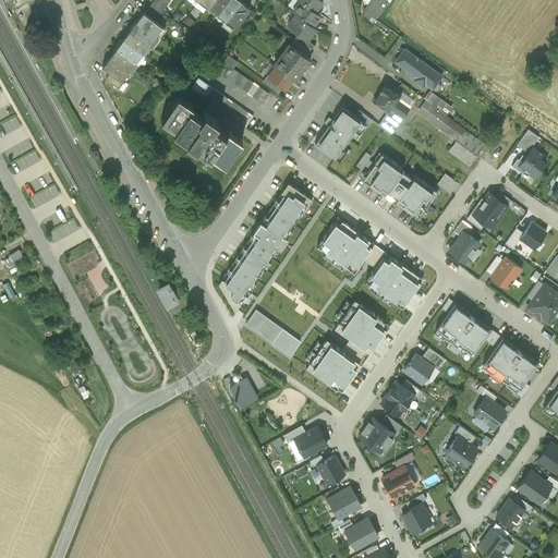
[(170,0),(154,0),(145,13),(155,20),(158,16),(162,11),(167,5),(170,0)]
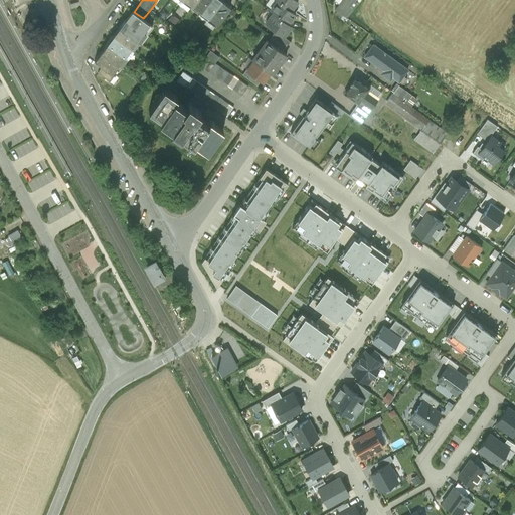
[(198,14),(208,0),(195,0),(190,7),(198,14)]
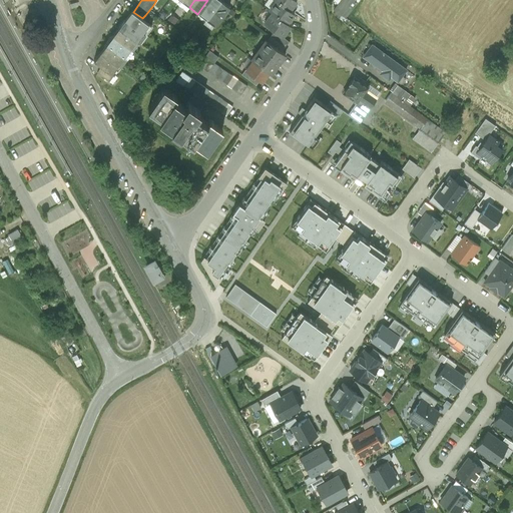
[(206,20),(220,0),(207,0),(197,14),(206,20)]
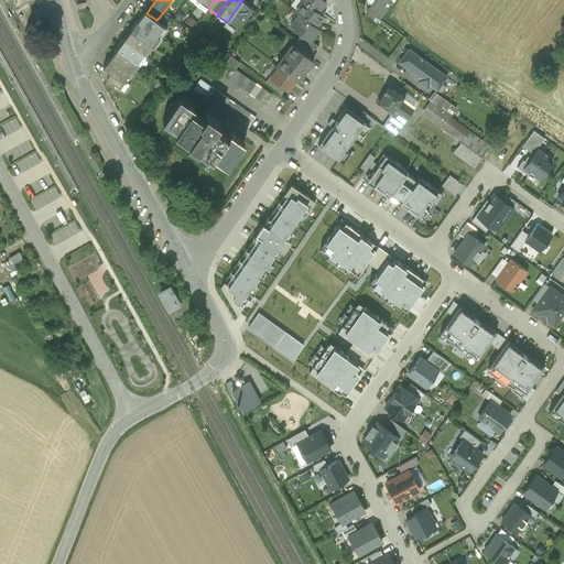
[(237,28),(252,7),(242,0),(227,22),(236,29),(237,28)]
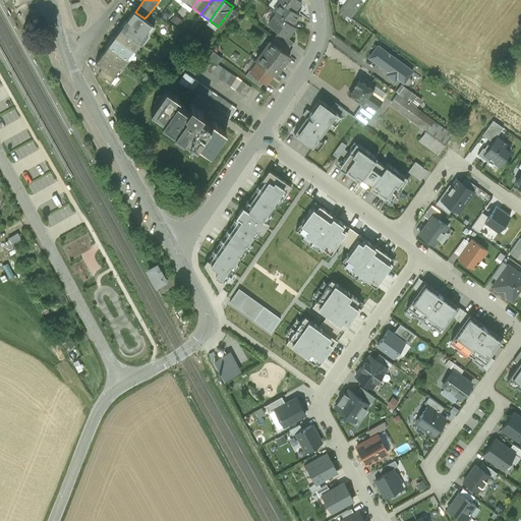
[(293,10),(281,0),(274,10),(277,12),(291,23),(298,13),(293,10)]
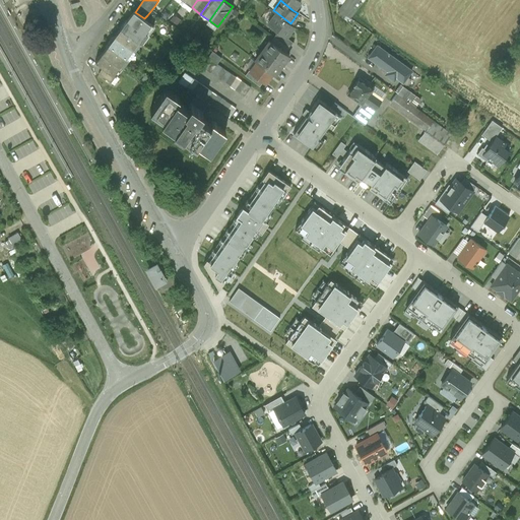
[(279,0),(280,0),(293,10),(301,0),(300,0),(279,0)]
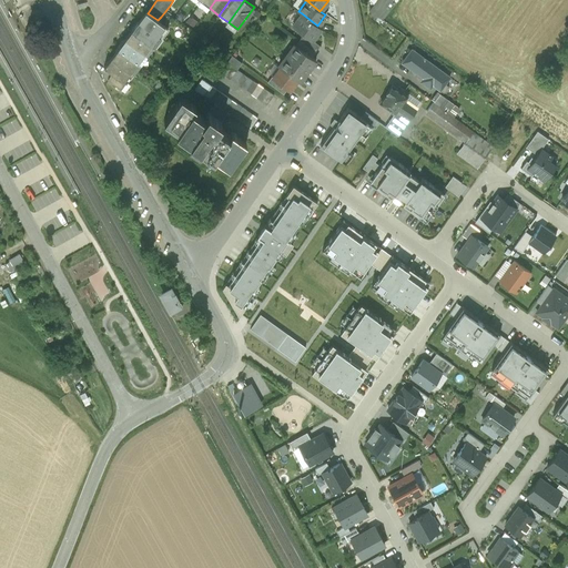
[(369,10),(382,20),(396,3),(392,0),(368,0),(367,2),(372,7),(369,10)]
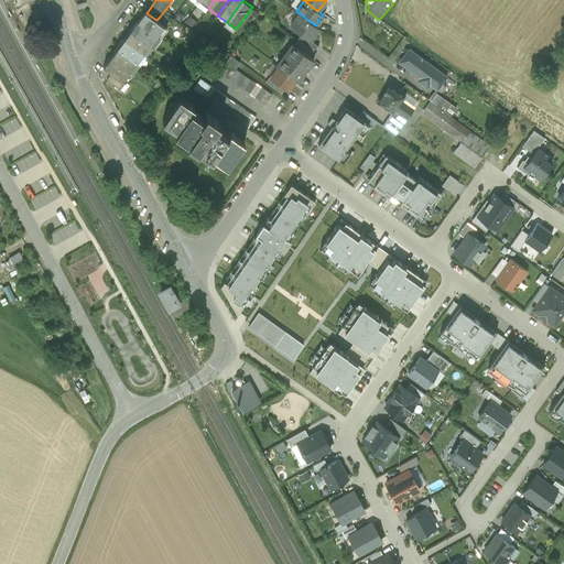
[(173,10),(169,6),(164,11),(169,14),(170,14),(173,10)]
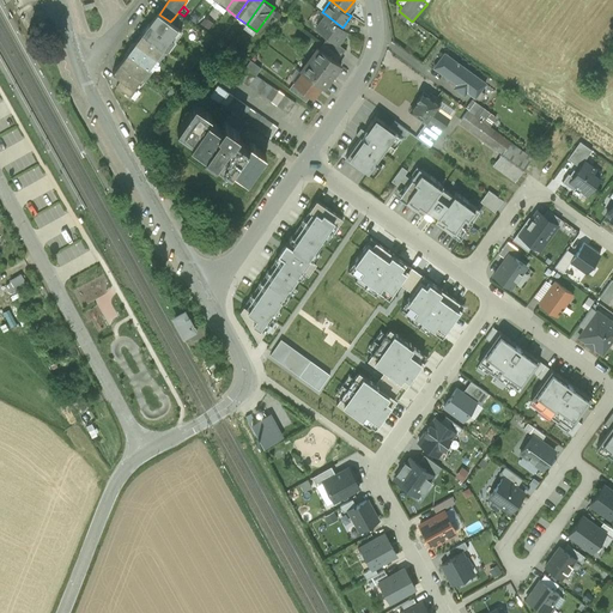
[(170,22),(159,14),(157,12),(150,23),(173,41),(181,30),(170,22)]
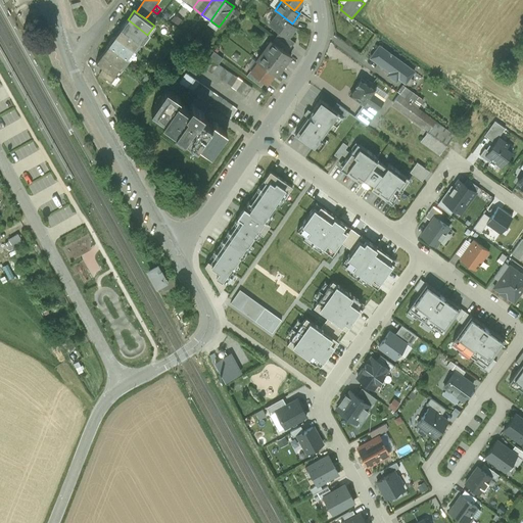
[(153,18),(157,13),(156,13),(152,10),(148,15),(153,18)]
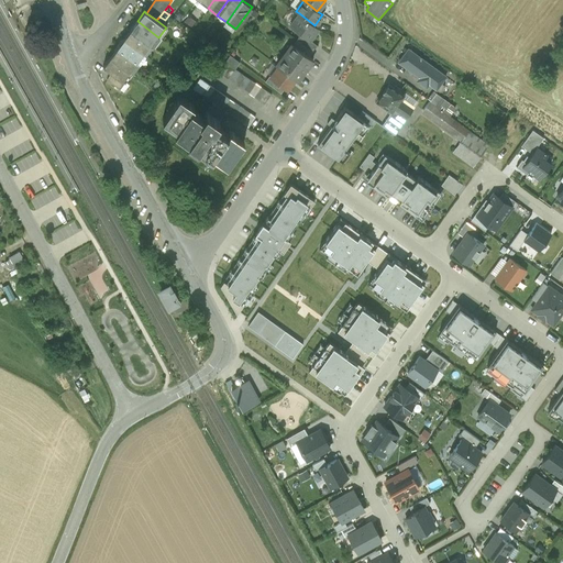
[(315,25),(299,13),(289,25),(300,34),(309,40),(318,28),(315,25)]
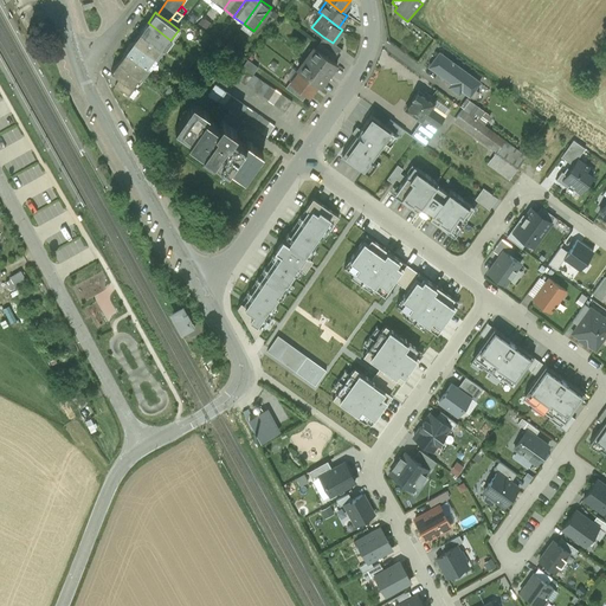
[(202,17),(198,23),(206,28),(211,23),(202,17)]
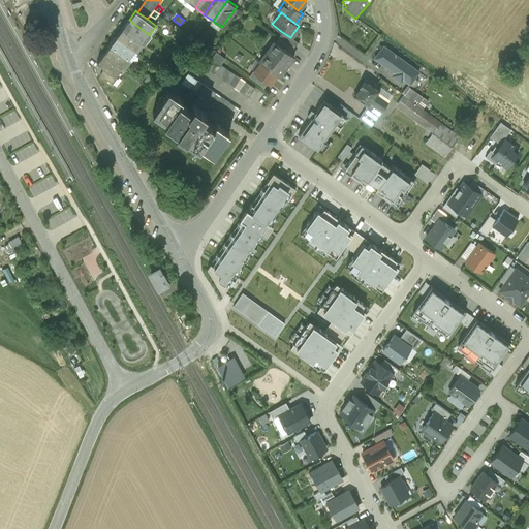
[(149,35),(129,20),(122,28),(143,43),(149,35)]
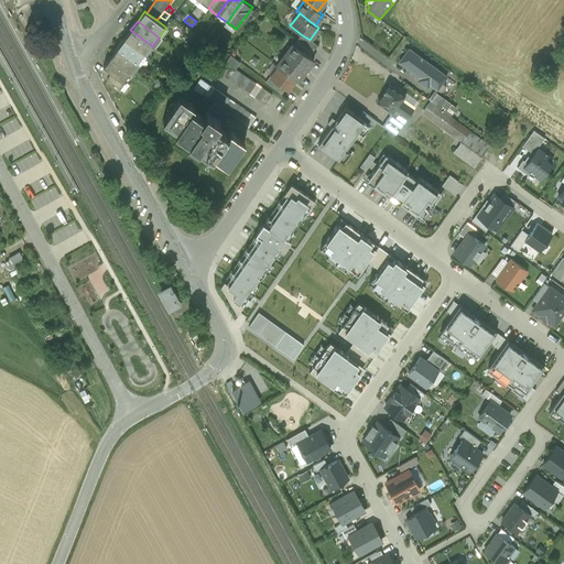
[(152,46),(130,30),(125,39),(147,55),(152,46)]
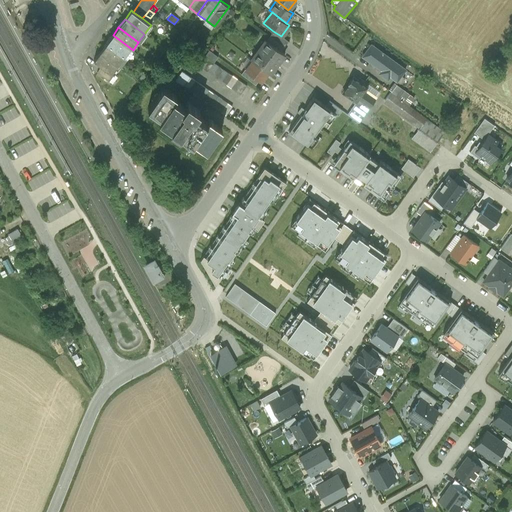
[(288,42),(281,36),(273,31),(270,36),(284,47),(288,42)]
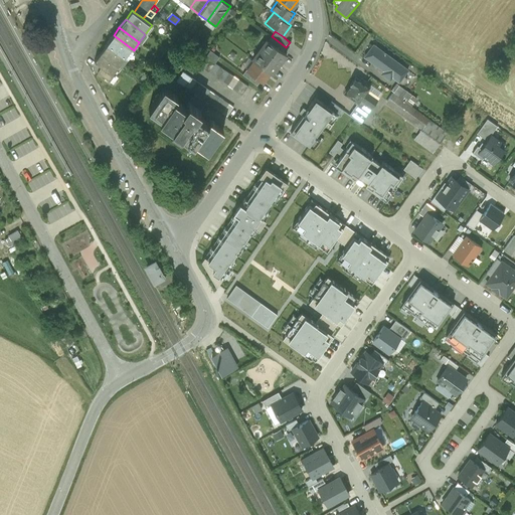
[(134,50),(114,35),(107,43),(127,58),(134,50)]
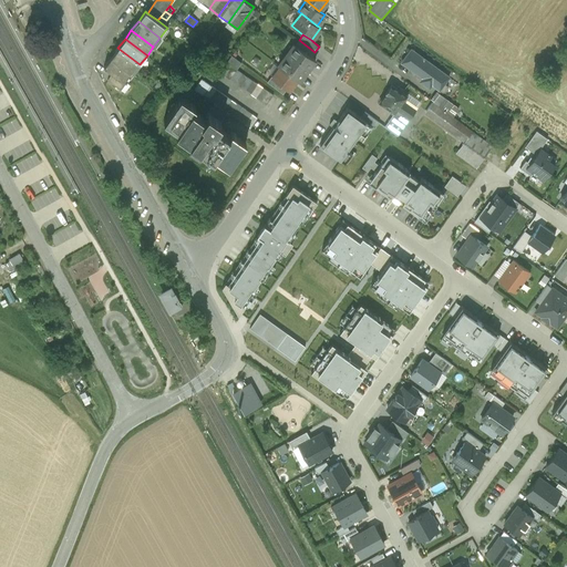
[(311,58),(315,52),(299,40),(295,45),(311,58)]
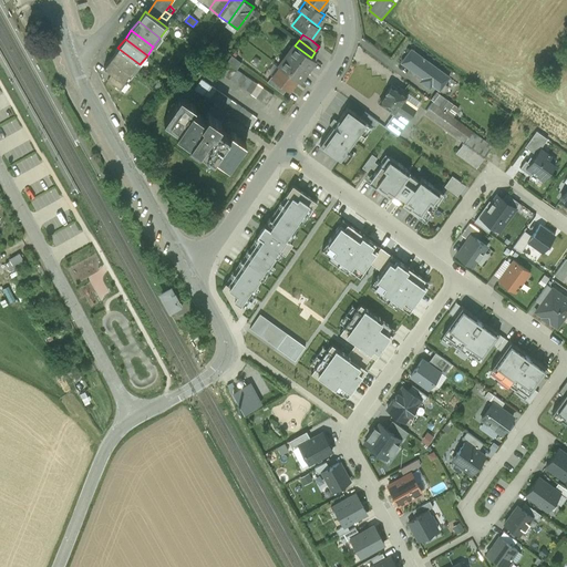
[(297,81),(299,82),(315,60),(311,58),(295,45),(294,44),(278,65),(279,68),(297,81)]
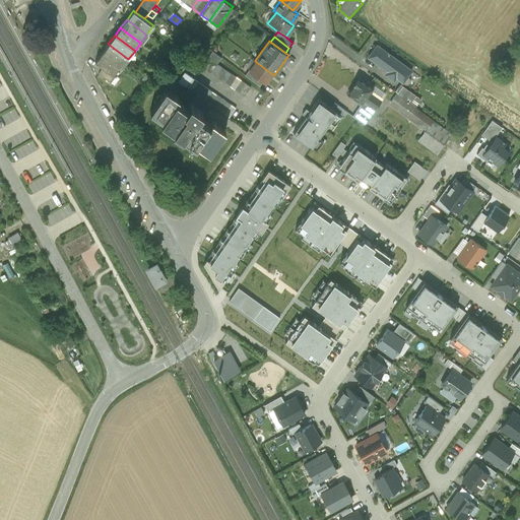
[(128,59),(108,44),(102,52),(122,67),(128,59)]
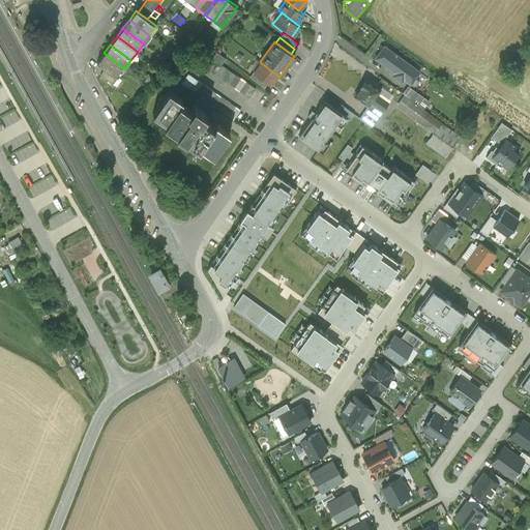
[(418,71),(384,47),(376,58),(395,72),(393,76),(401,81),(404,79),(410,83),(411,83),(414,78),(418,71)]
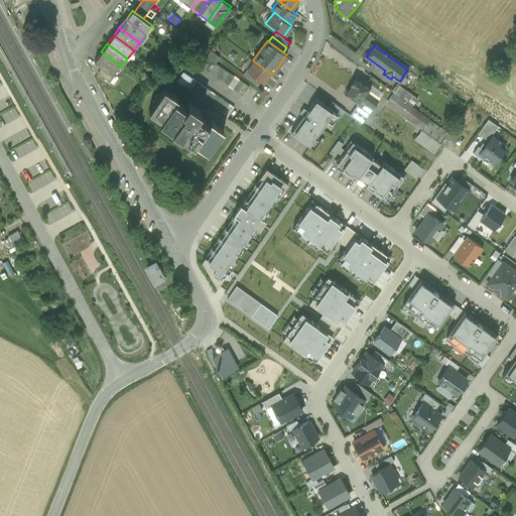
[(211,50),(206,56),(215,63),(220,56),(211,50)]
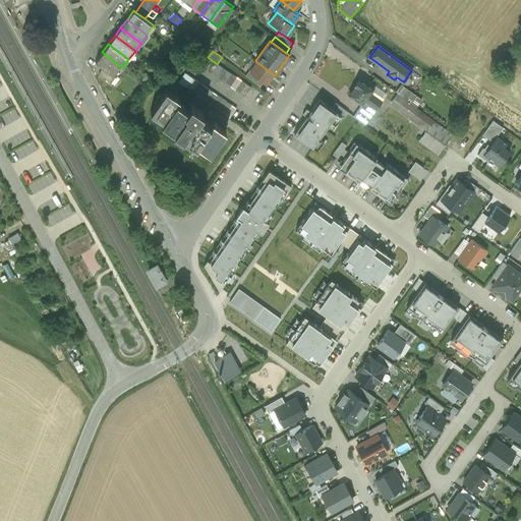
[(122,67),(102,52),(96,61),(104,67),(115,76),(122,67)]
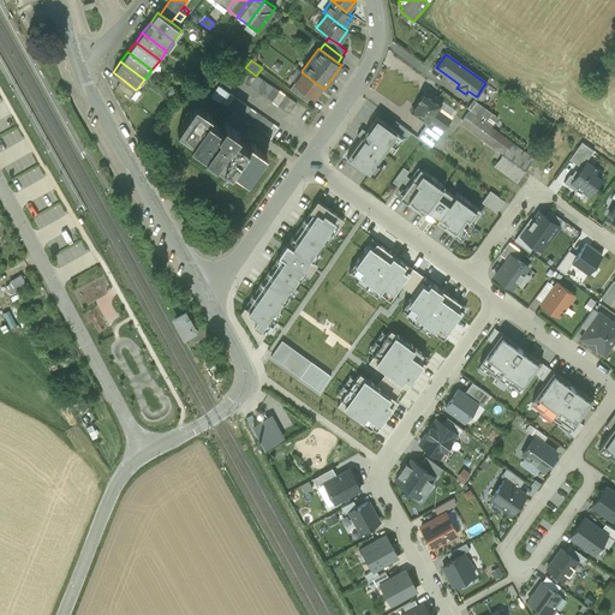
[(296,103),(256,76),(245,67),(238,78),(288,114),(296,103)]
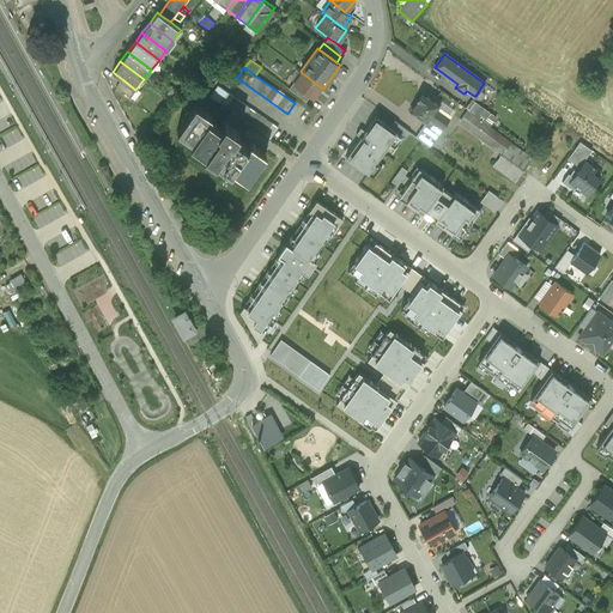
[(321,87),(302,73),(293,84),(310,96),(313,98),(321,87)]
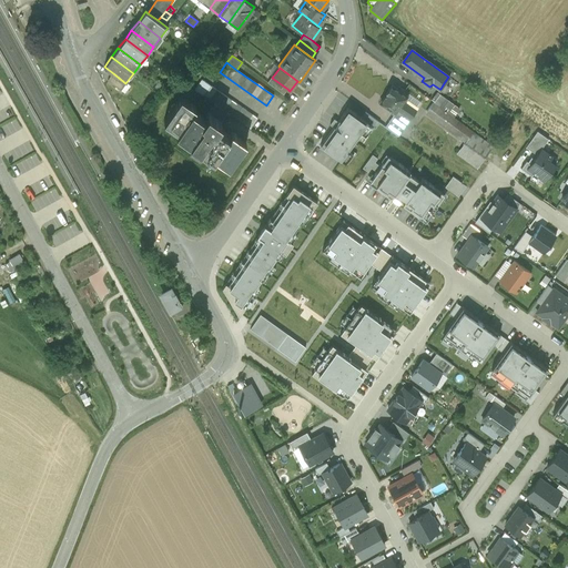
[(125,83),(113,73),(108,80),(120,90),(125,83)]
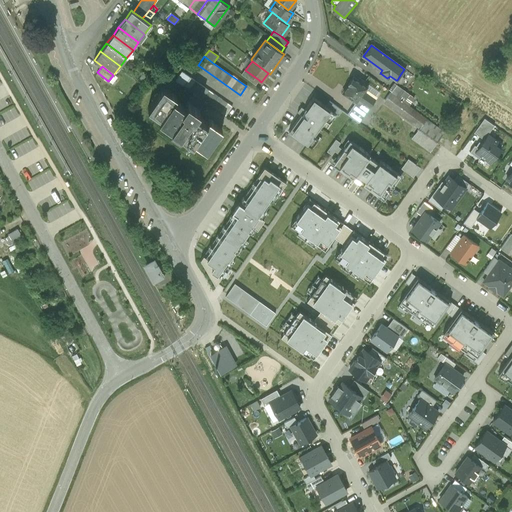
[(255,85),(259,80),(245,70),(245,69),(241,74),(255,85)]
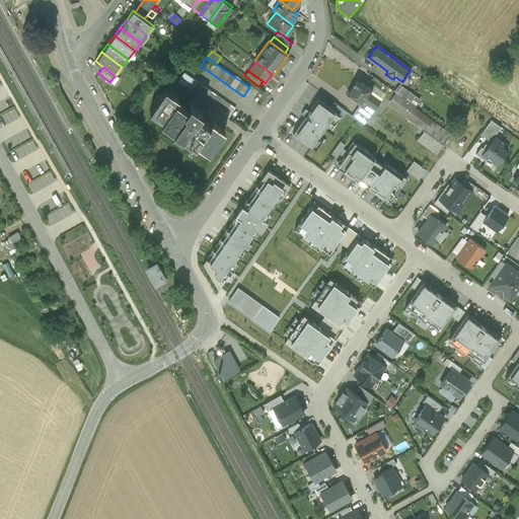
[(177,82),(228,118),(235,107),(184,73),(177,82)]
